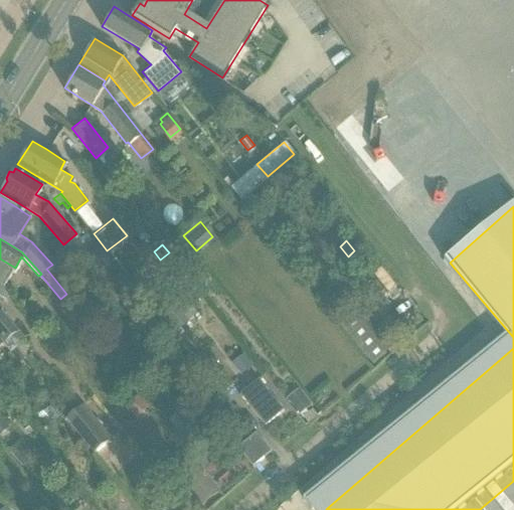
[(195,253),(183,264),(192,275),(204,265),(195,253)]
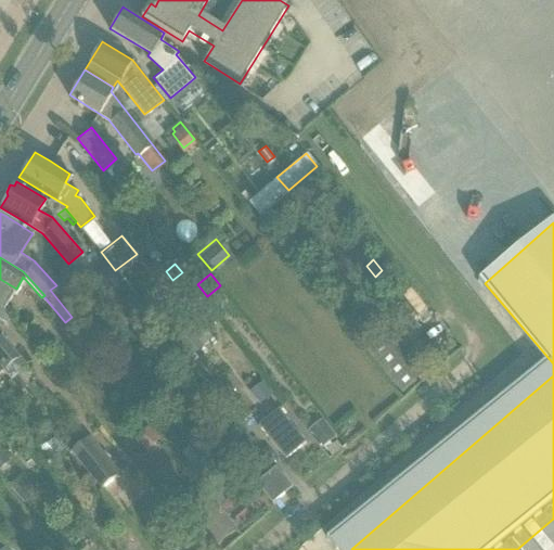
[(0,301),(3,304),(12,291),(14,292),(16,289),(0,279),(0,301)]
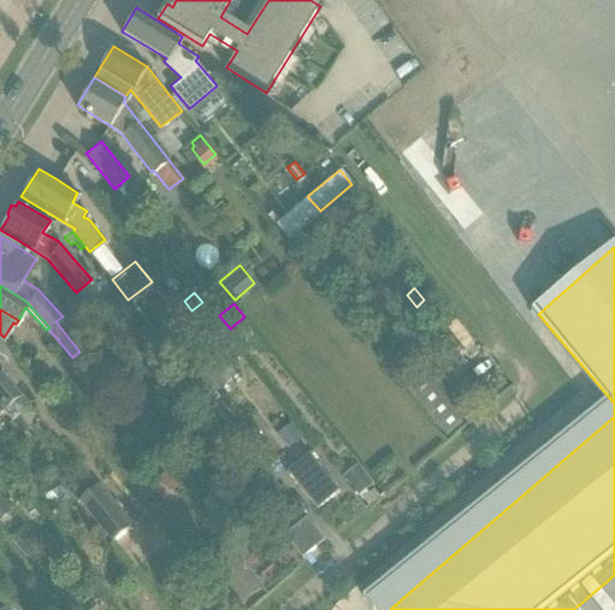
[(0,353),(6,356),(11,349),(4,339),(4,337),(0,333),(0,353)]
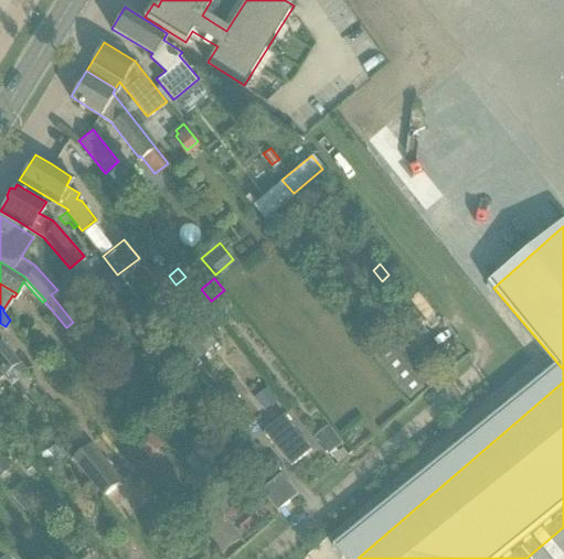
[(392,335),(372,353),(407,395),(427,377),(392,335)]
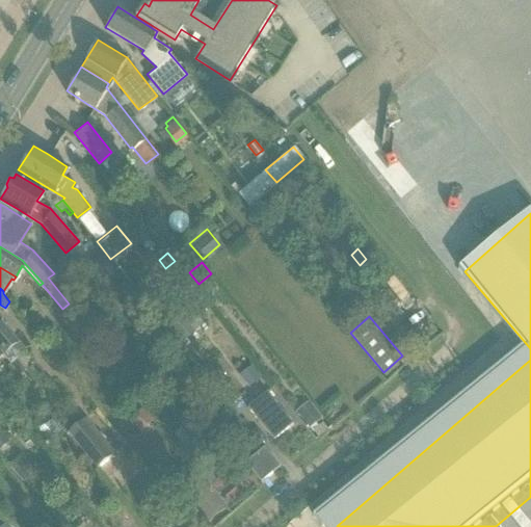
[(0,337),(4,342),(14,333),(0,318),(0,337)]
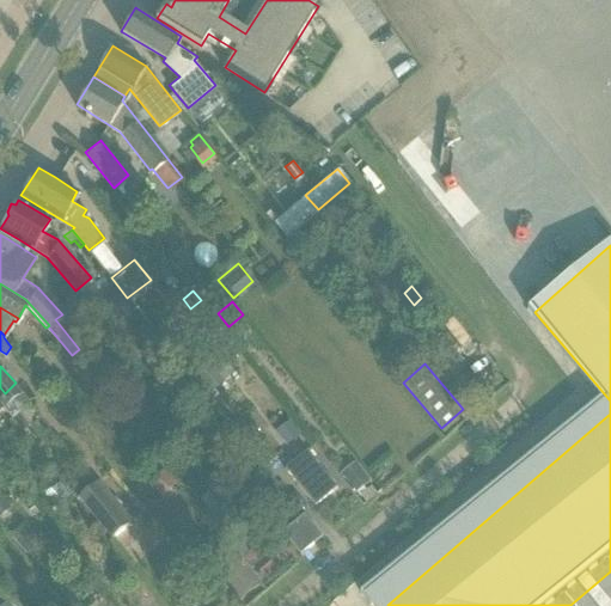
[(289,417),(275,428),(285,440),(299,428),(289,417)]
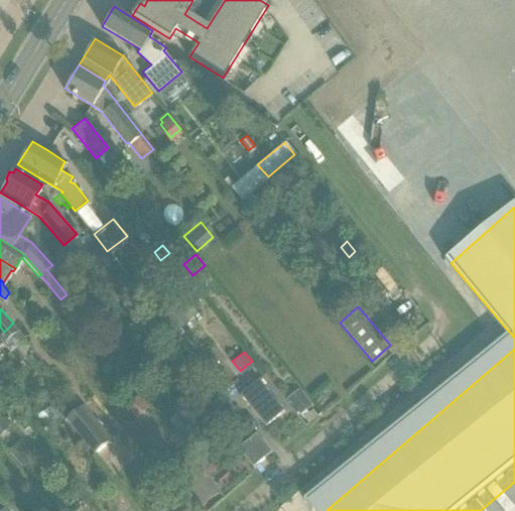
[(257,377),(239,393),(265,424),(283,408),(257,377)]
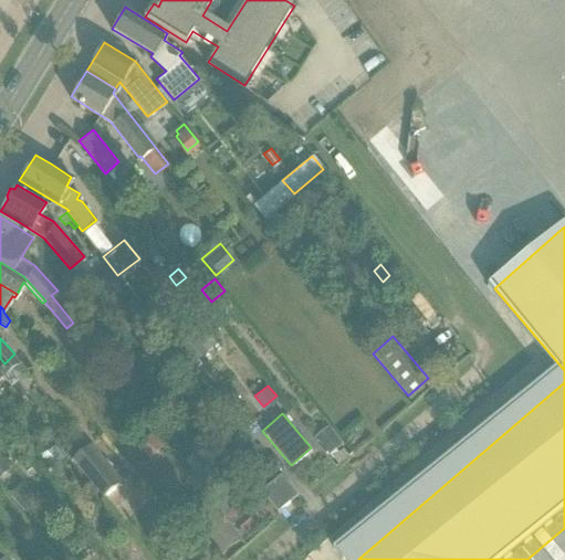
[(237,422),(229,429),(240,441),(247,434),(237,422)]
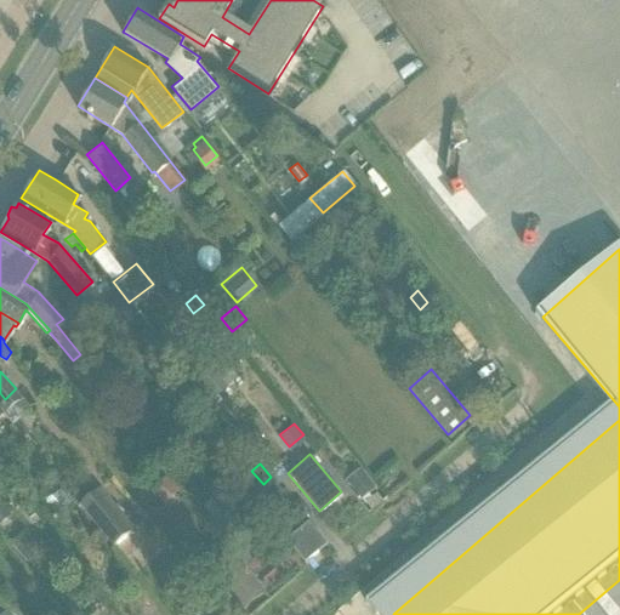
[(360,463),(347,474),(360,491),(374,480),(360,463)]
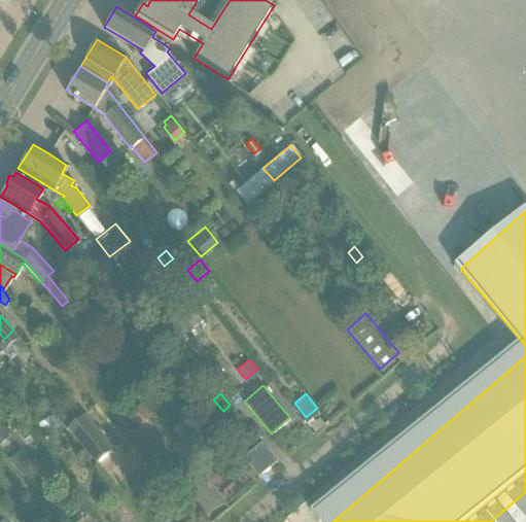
[(138,401),(129,413),(141,423),(150,411),(138,401)]
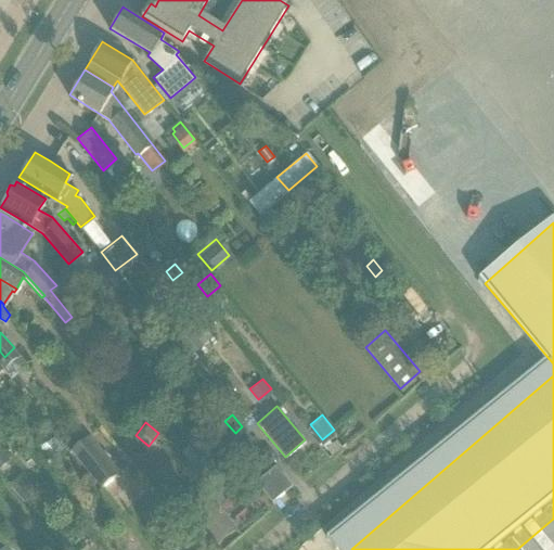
[(86,436),(69,449),(100,486),(116,473),(86,436)]
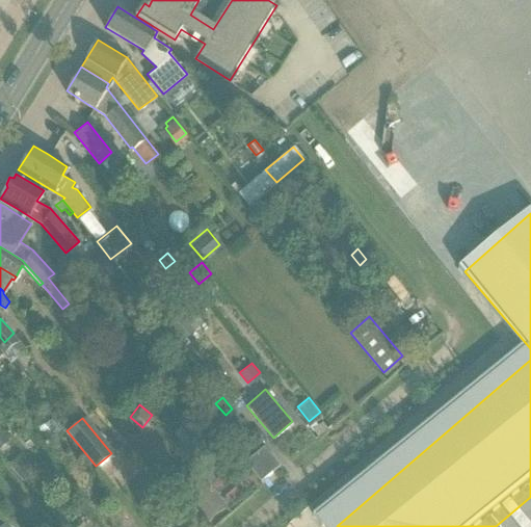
[(321,419),(312,426),(318,433),(327,426),(326,424),(321,419)]
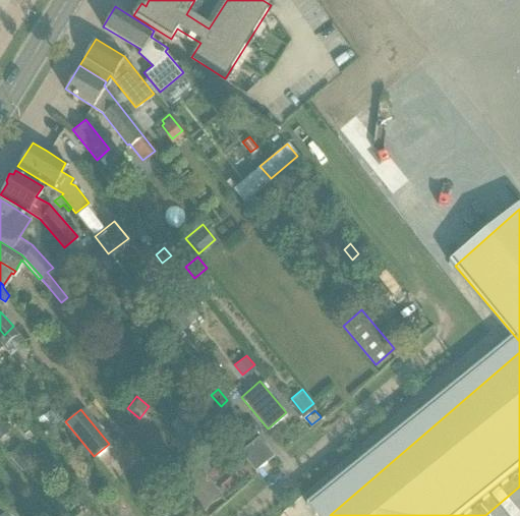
[(257,436),(239,451),(254,469),(273,454),(257,436)]
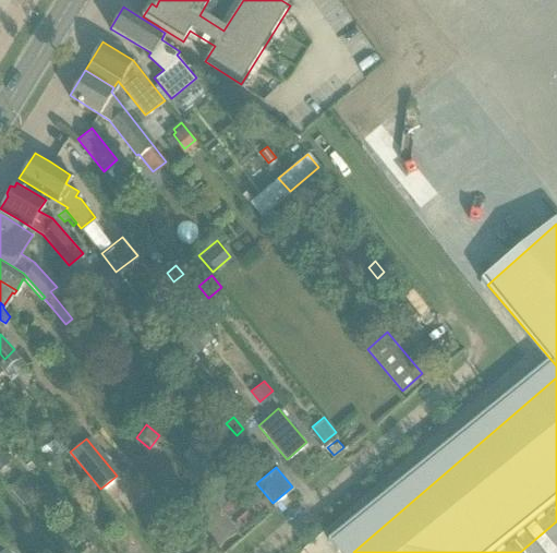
[(17,491),(31,511),(44,501),(32,482),(17,491)]
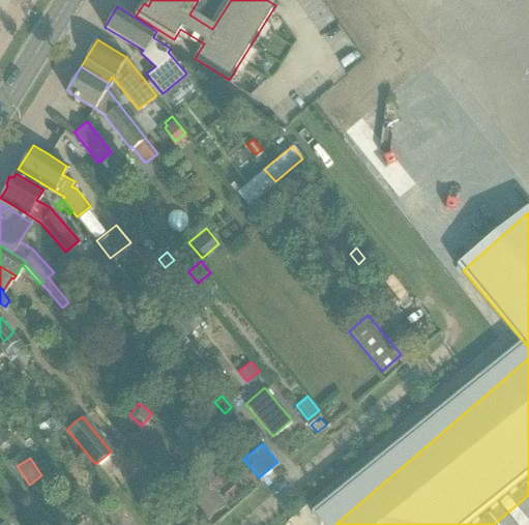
[(173,484),(204,521),(226,503),(195,466),(173,484)]
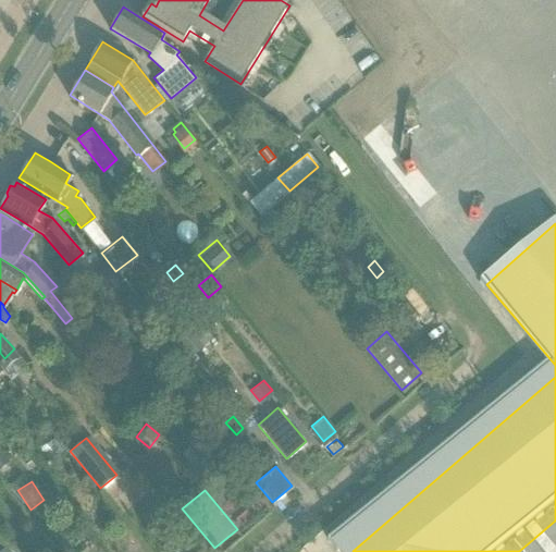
[(241,525),(258,510),(248,499),(231,514),(241,525)]
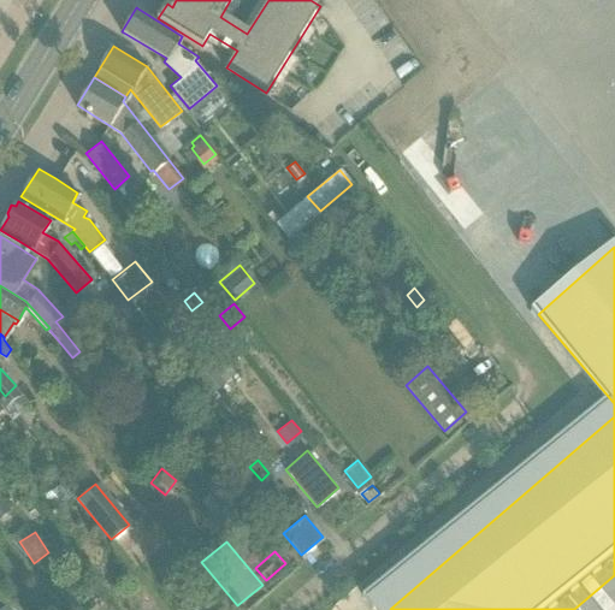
[(140,609),(166,609),(153,591),(136,604),(140,609)]
